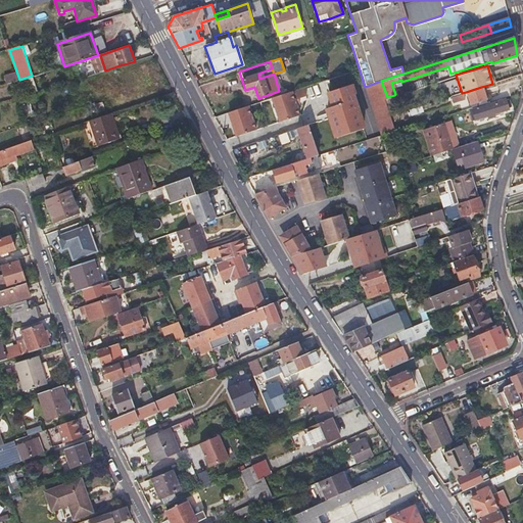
[(5,75),(6,84),(18,83),(17,73),(5,75)]
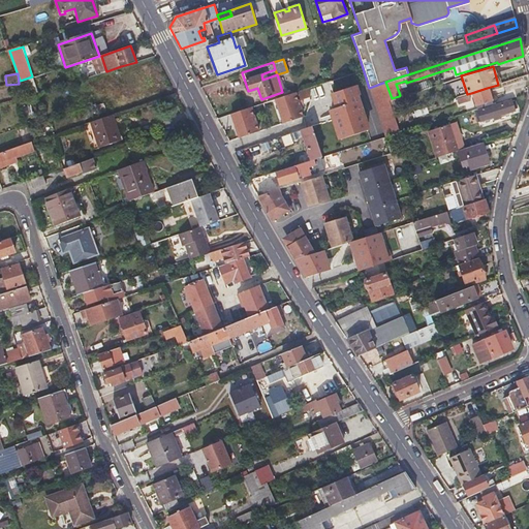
[(385,82),(369,88),(384,136),(399,132),(390,105),(389,102),(387,99),(392,98),(385,82)]
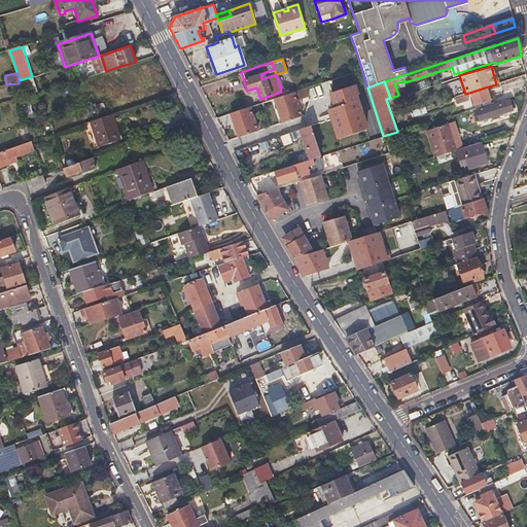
[(353,84),(329,93),(335,107),(328,109),(338,138),(363,130),(353,96),(356,95),(353,84)]
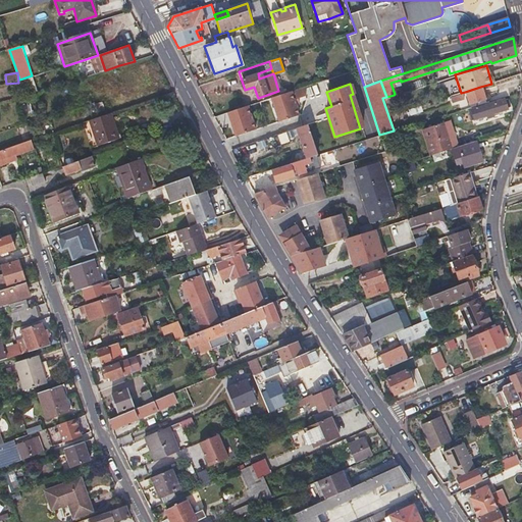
[(302,87),(270,97),(278,121),(298,114),(294,104),(293,99),(296,98),(304,95),(302,87)]
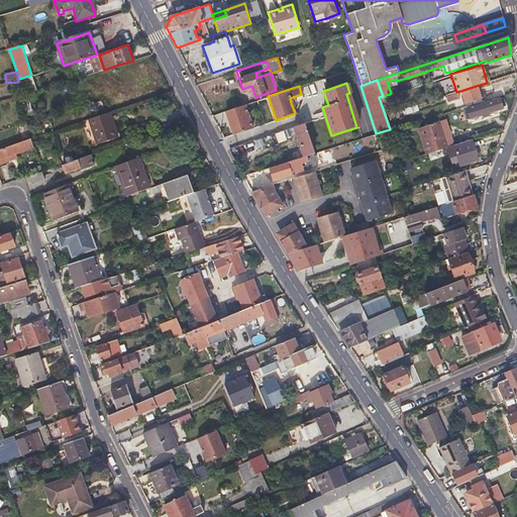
[(466,105),(474,103),(481,101),(476,86),(460,91),(466,105)]
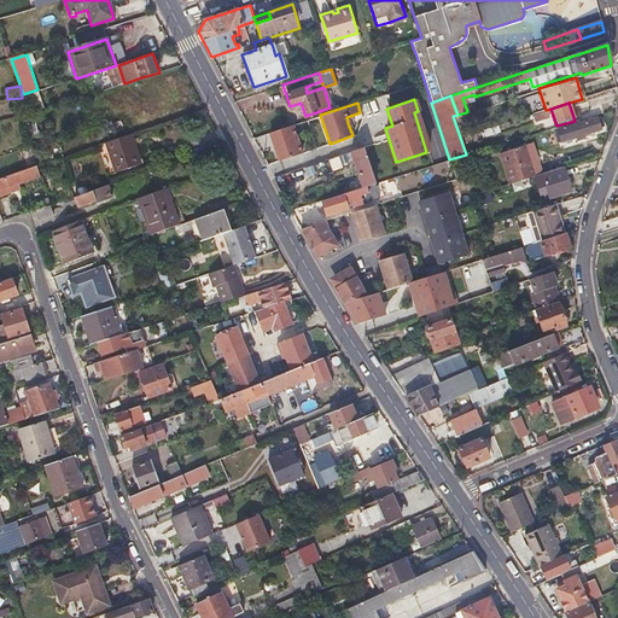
[(532,116),(534,118),(534,121),(548,117),(546,111),(532,116)]
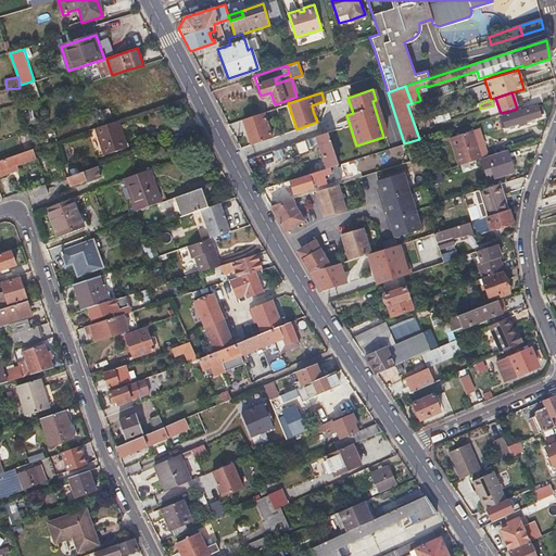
[(421,106),(419,101),(412,103),(407,104),(408,108),(409,111),(421,106)]
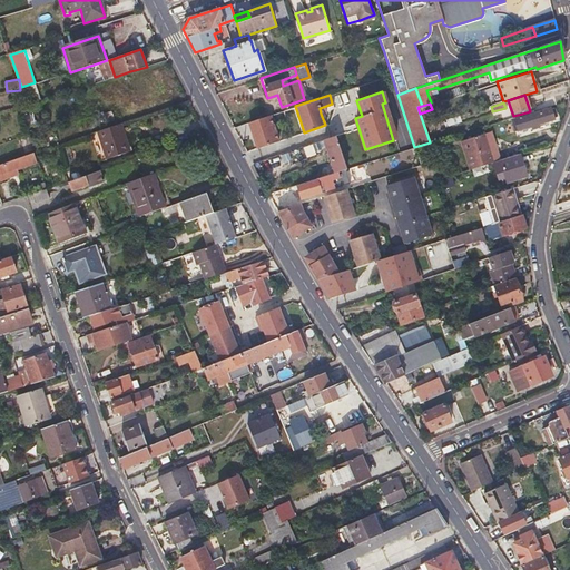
[(530,126),(531,127),(531,129),(538,127),(537,124),(552,118),(549,109),(514,119),(518,130),(530,126)]
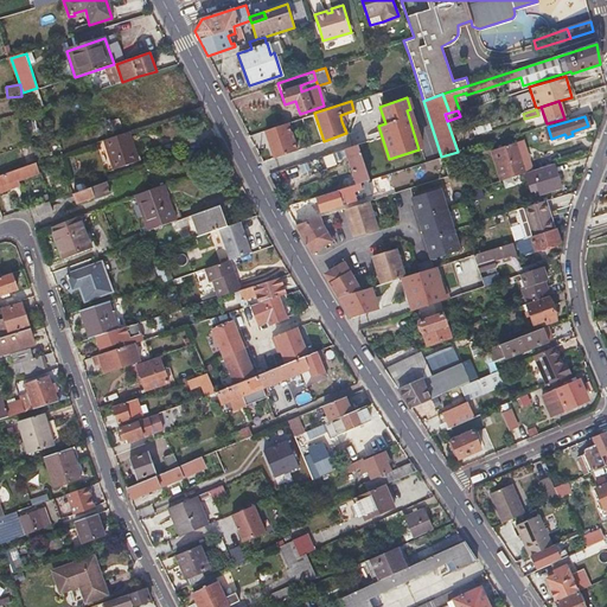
[(287,122),(264,129),(274,158),(296,149),(287,122)]
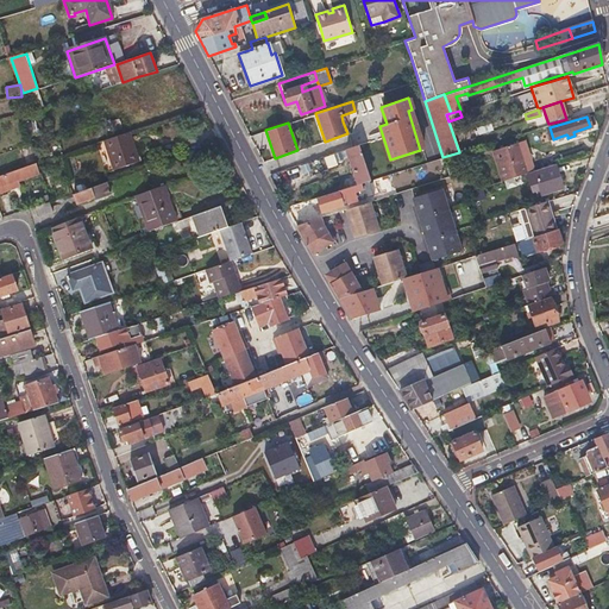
[(107,140),(112,155),(117,170),(140,162),(131,132),(107,140)]
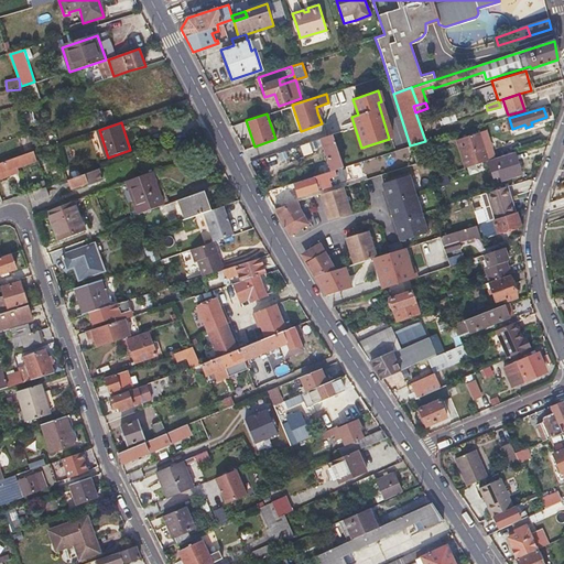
[(486,130),(483,131),(488,150),(492,148),(486,130)]
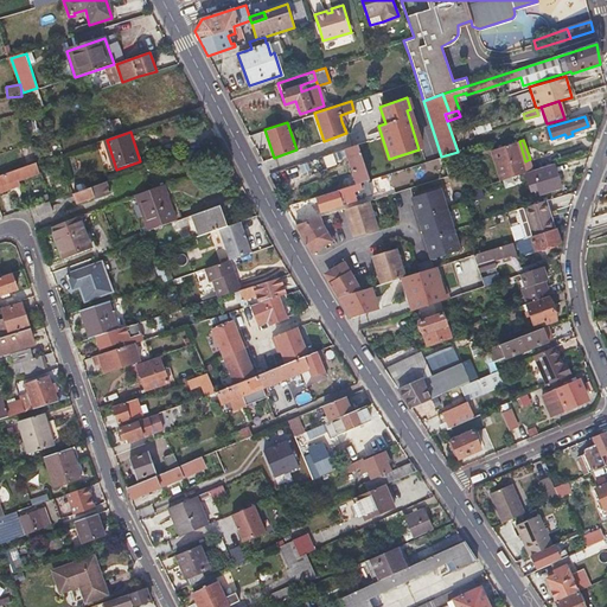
[(534,170),(530,159),(525,161),(519,141),(491,149),(502,180),(503,180),(516,176),(534,170)]
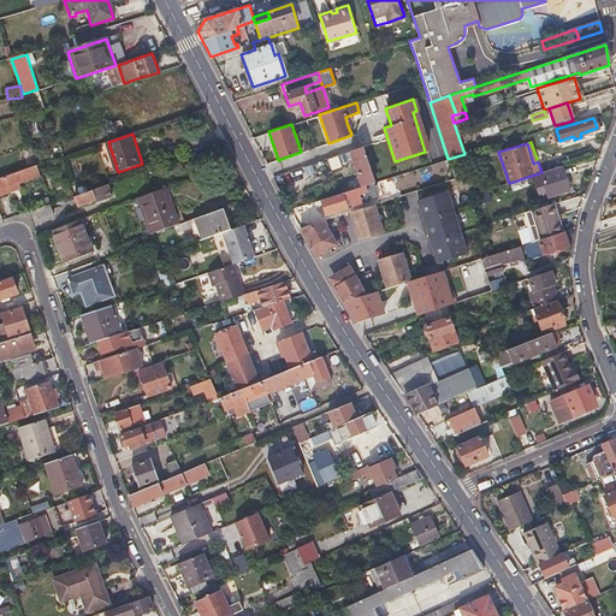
[(361,147),(356,148),(350,150),(361,185),(373,183),(361,147)]
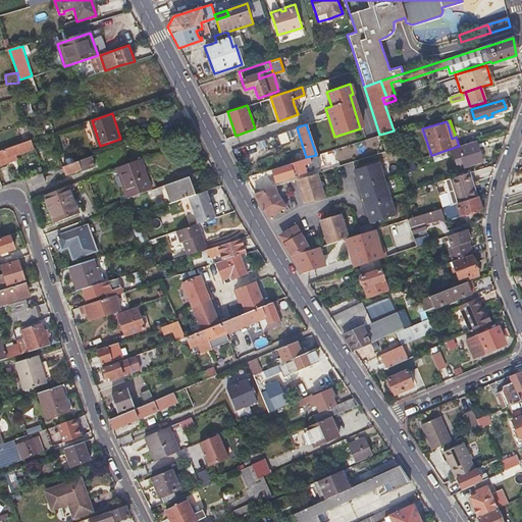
[(23,139),(31,137),(28,126),(20,128),(23,139)]
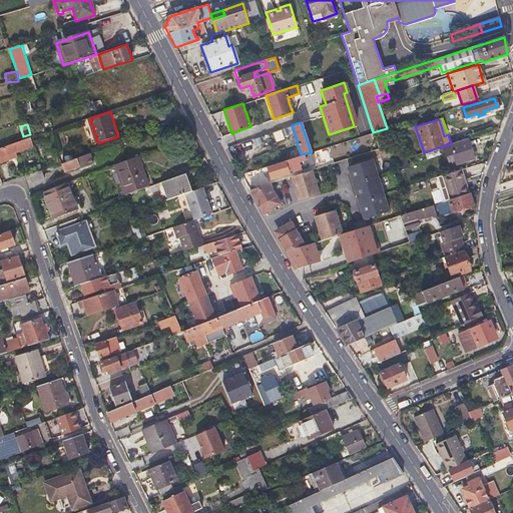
[(63,138),(66,137),(70,135),(67,127),(60,129),(63,138)]
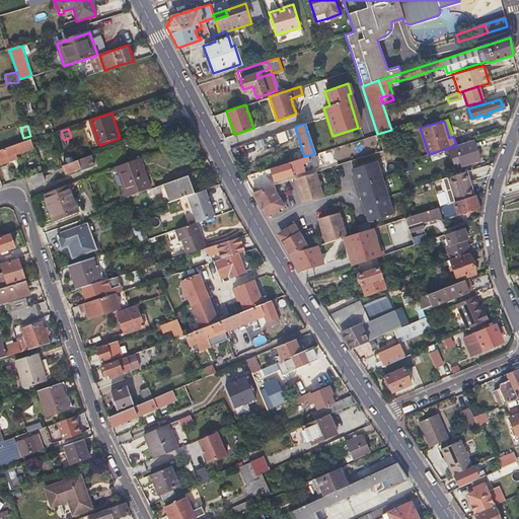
[(278,135),(281,143),(289,140),(286,132),(278,135)]
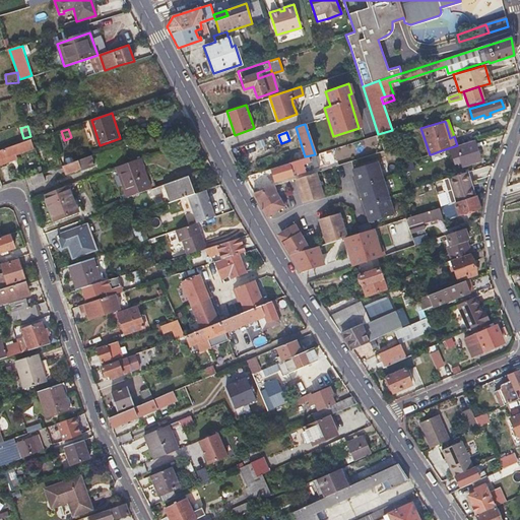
[(0,151),(0,156),(3,164),(16,158),(15,153),(31,147),(29,140),(0,151)]
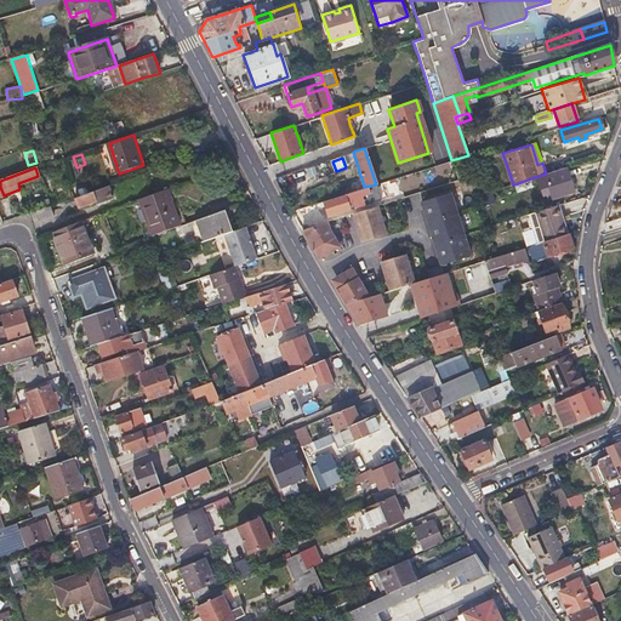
[(560,189),(562,193),(562,197),(574,193),(567,170),(546,176),(551,193),(560,189)]
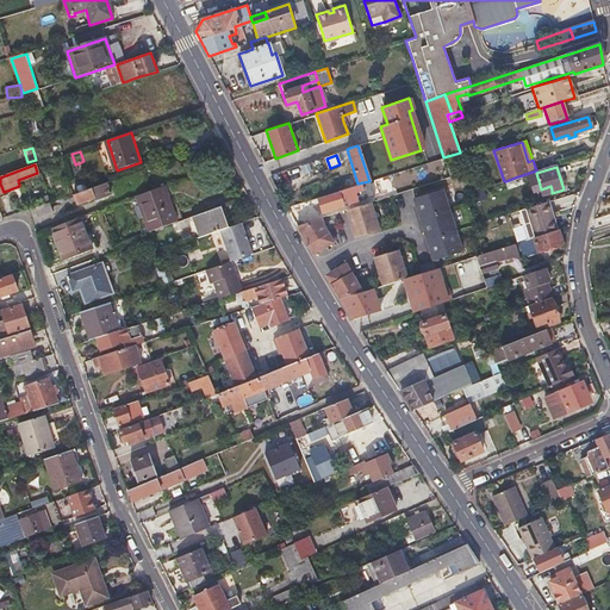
[(375,190),(392,188),(392,176),(381,176),(381,184),(375,184),(375,190)]
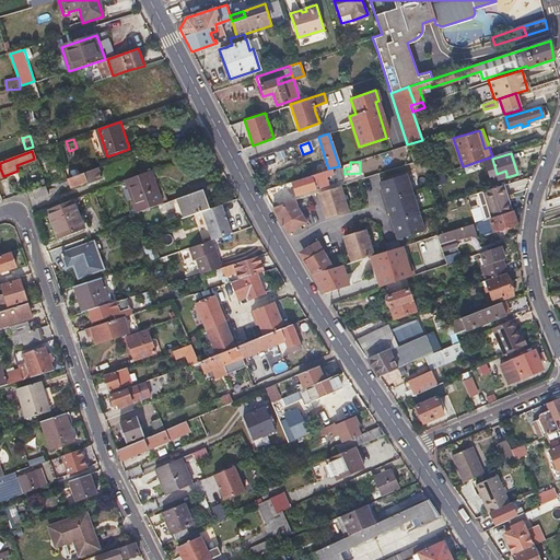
[(478,170),(476,162),(464,166),(466,174),(478,170)]
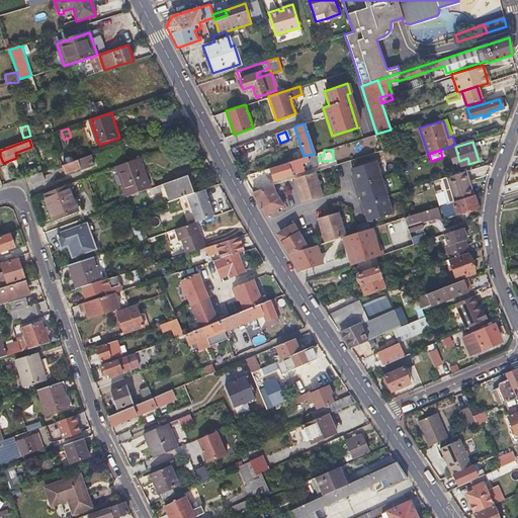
[(269,167),(270,171),(273,179),(318,165),(315,153),(314,154),(304,156),(269,167)]
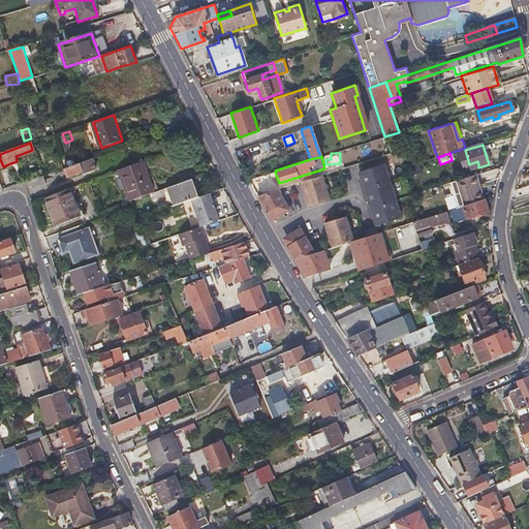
[(67,177),(74,175),(82,172),(83,174),(97,169),(93,158),(64,168),(67,177)]
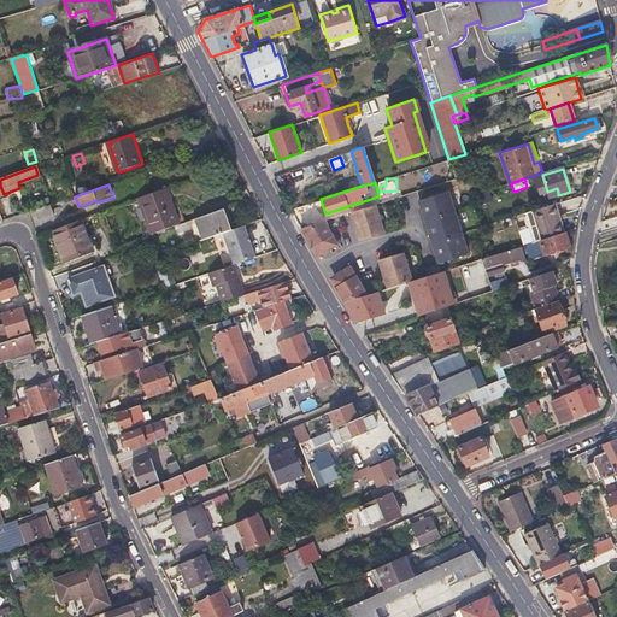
[(177,225),(180,224),(166,187),(137,198),(152,235),(177,225)]
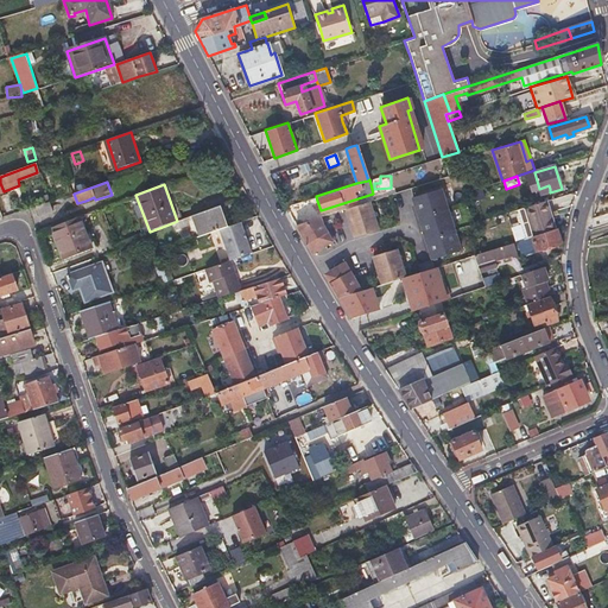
[(442,189),(412,197),(416,209),(418,217),(448,209),(442,189)]
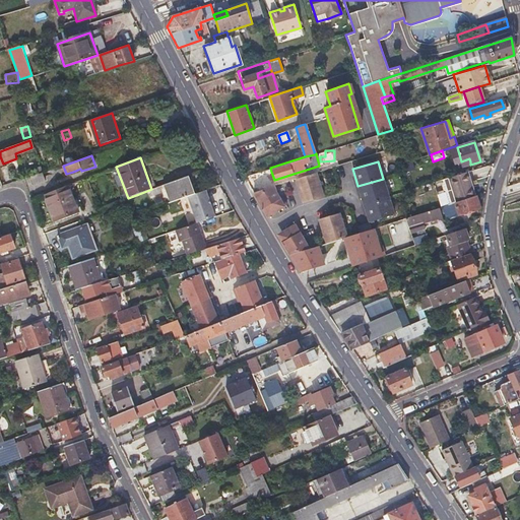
[(29,177),(30,181),(33,186),(46,181),(43,172),(29,177)]
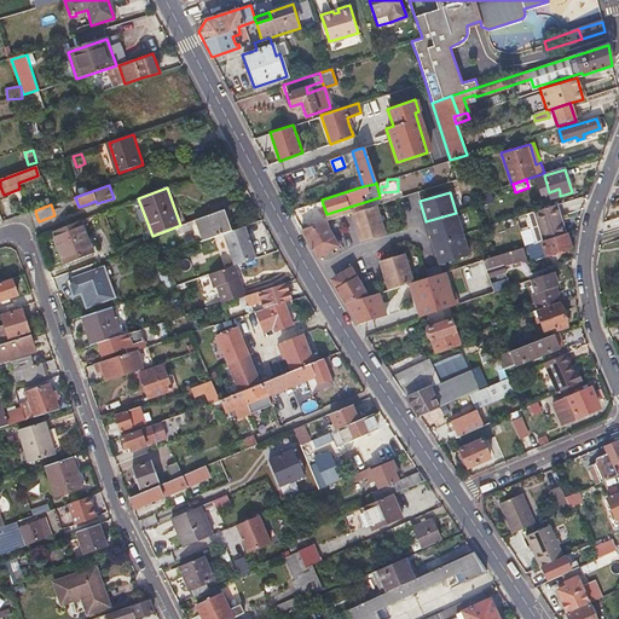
[(549,238),(566,233),(556,204),(539,209),(549,238)]
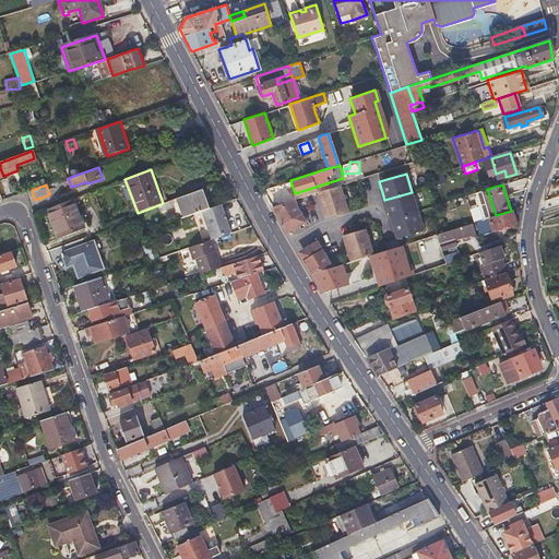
[(317,192),(324,217),(346,211),(339,186),(317,192)]
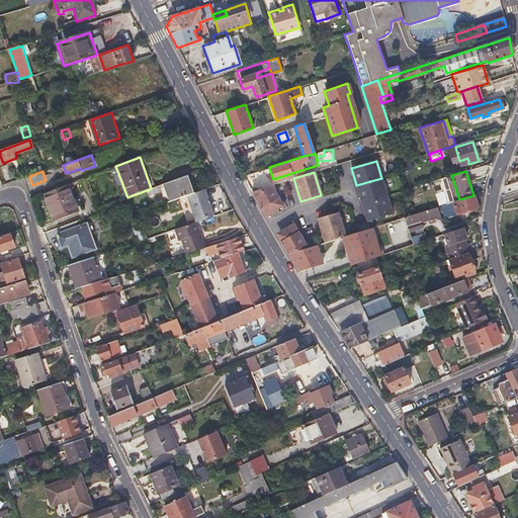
[(186,175),(151,188),(149,189),(152,197),(169,191),(172,200),(187,195),(193,193),(186,175)]
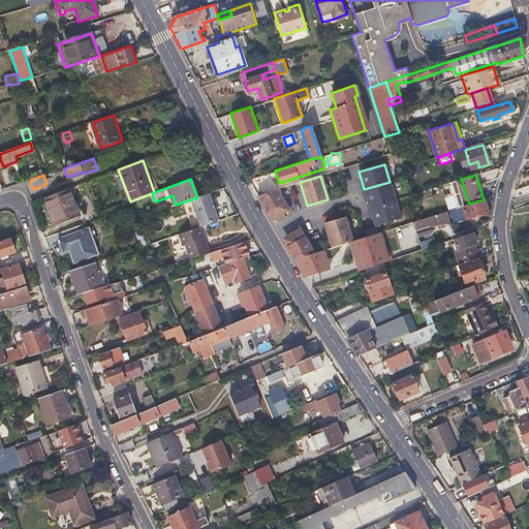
[(458,193),(463,206),(469,204),(461,179),(455,181),(456,185),(455,186),(456,192),(458,193)]
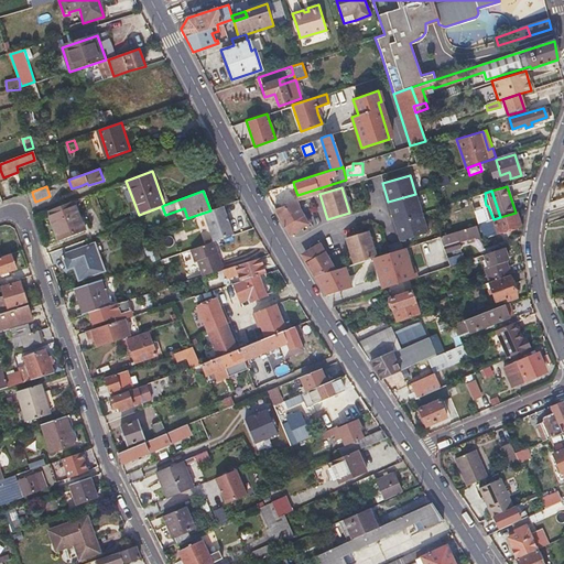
[(415,194),(388,202),(394,221),(421,213),(415,194)]
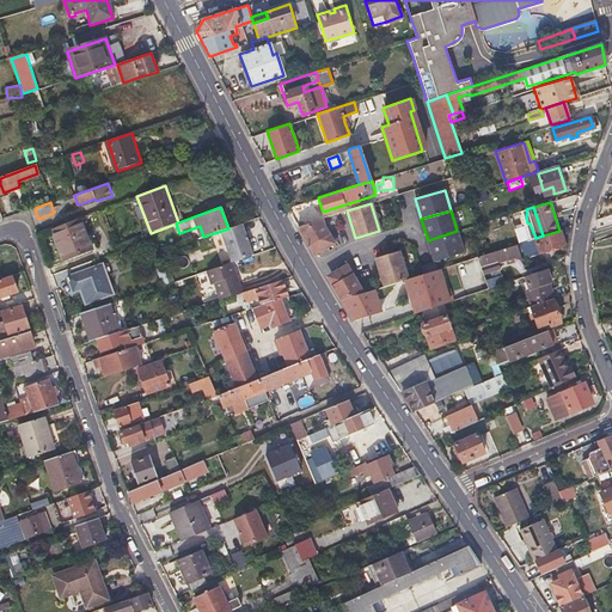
[(51,228),(57,245),(63,262),(92,252),(80,218),(51,228)]
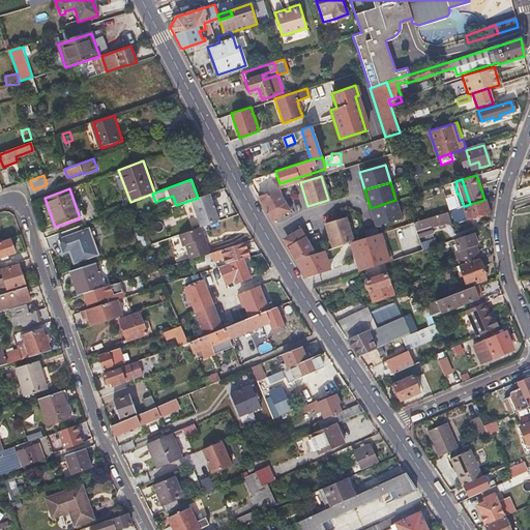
[(280,189),(258,196),(267,211),(267,212),(280,215),(292,208),(287,201),(286,203),(282,196),(280,189)]
